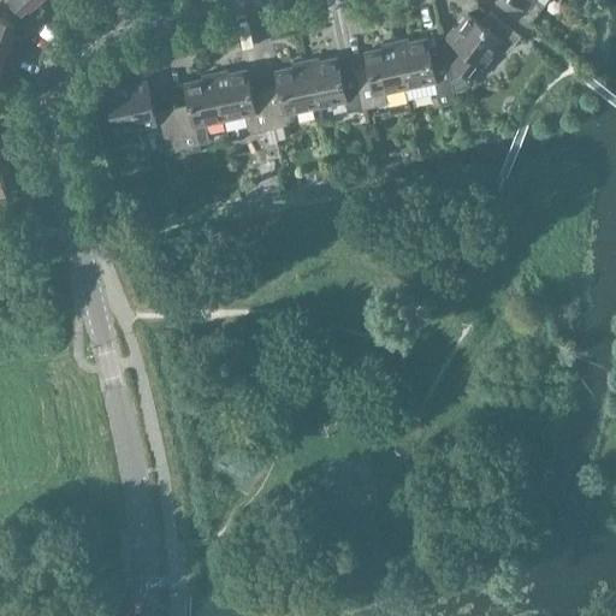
[(13,0),(22,10),(28,5),(30,7),(37,0),(13,0)]
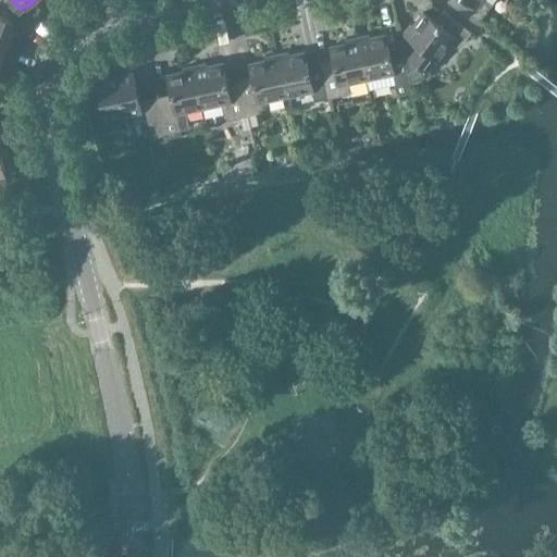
[(448,0),(448,1),(478,24),(486,12),(494,0),(448,0)]
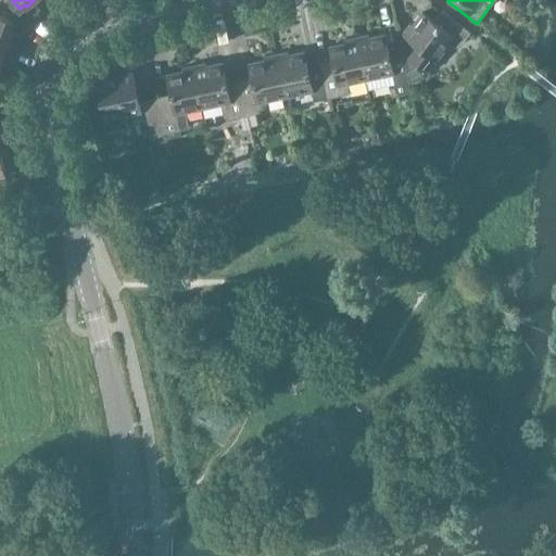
[(413,25),(411,24),(402,35),(404,36),(401,40),(403,54),(409,80),(418,79),(425,71),(428,73),(429,70),(428,68),(434,60),(436,61),(447,45),(451,47),(458,46),(460,42),(462,42),(470,32),(441,9),(433,20),(422,12),(413,25)]
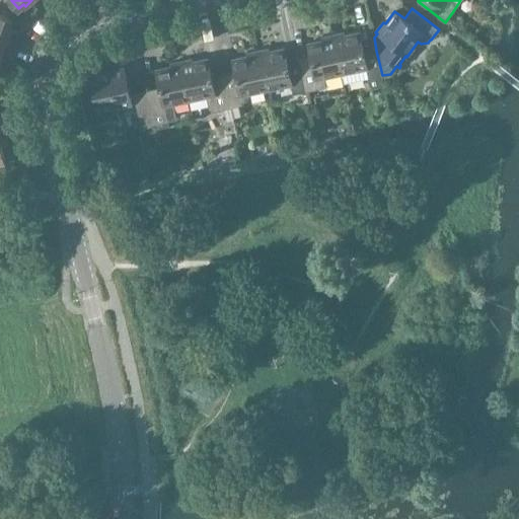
[(7,42),(13,24),(10,23),(13,17),(0,12),(0,39),(4,41),(7,42)]
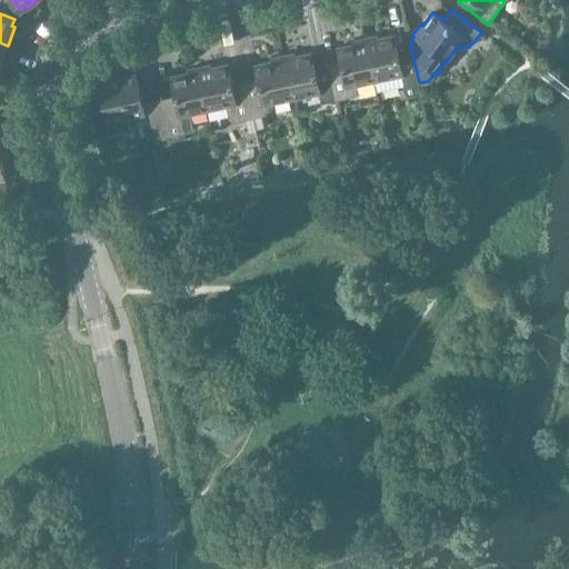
[(421,93),(419,82),(412,56),(399,59),(395,35),(378,38),(377,36),(366,38),(375,80),(377,91),(405,86),(407,97),(421,93)]
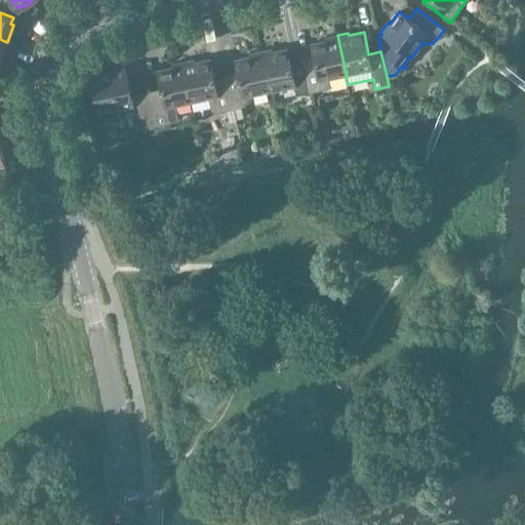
[(329,78),(346,74),(337,35),(327,37),(327,40),(312,43),(315,55),(303,57),(310,92),(331,88),(329,78)]
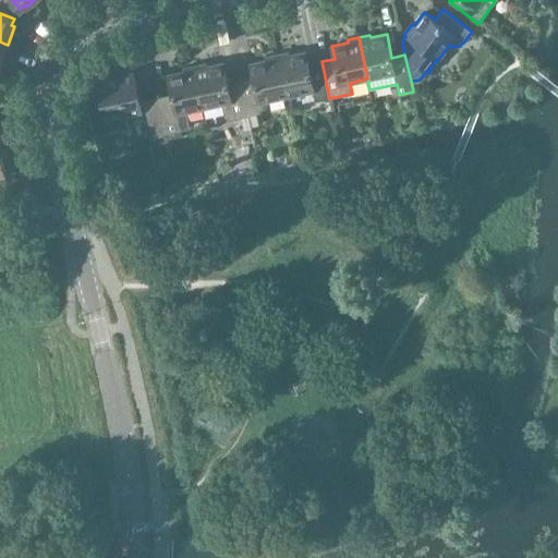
[(289,55),(289,52),(278,55),(287,96),(313,91),(315,101),(329,98),(322,61),(308,64),(306,51),(289,55)]
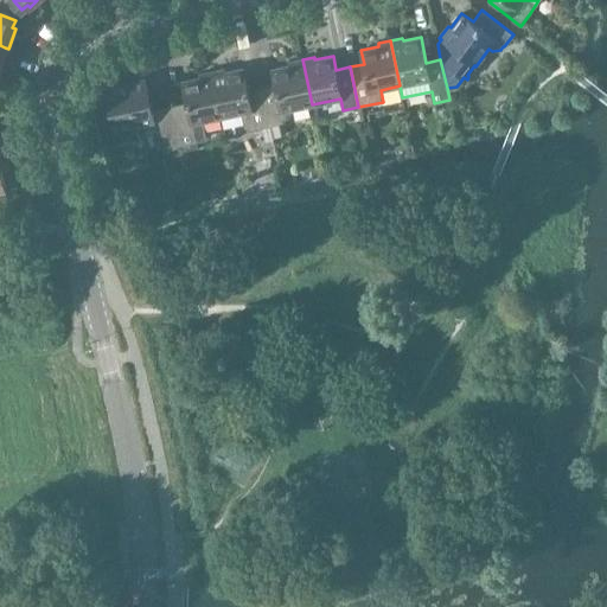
[(282,110),(312,104),(302,59),(289,62),(291,65),(273,69),(275,83),(262,85),(270,126),(279,123),(285,122),(282,110)]
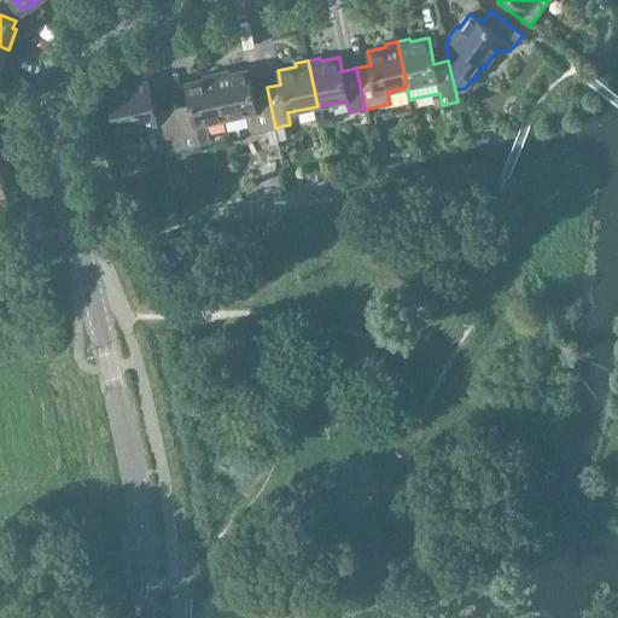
[(228,70),(216,73),(226,118),(246,115),(249,129),(254,133),(275,128),(267,87),(252,91),(248,69),(229,73),(228,70)]
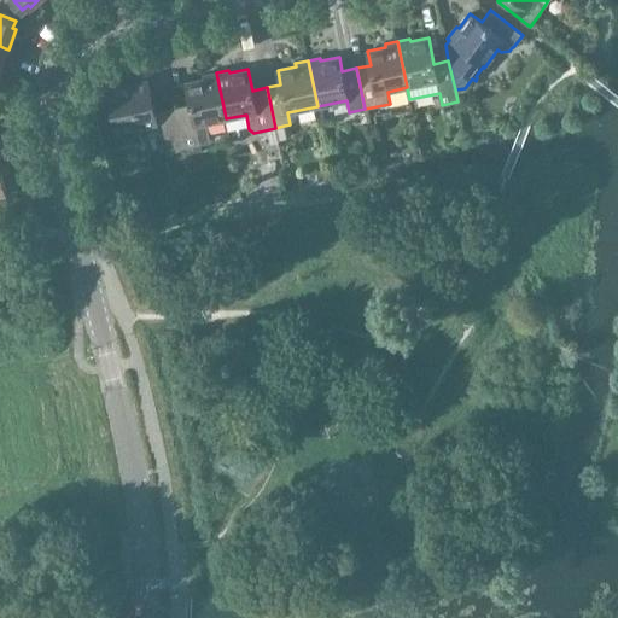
[(207,123),(226,118),(216,73),(204,75),(205,79),(186,82),(191,104),(176,106),(185,147),(210,141),(207,123)]
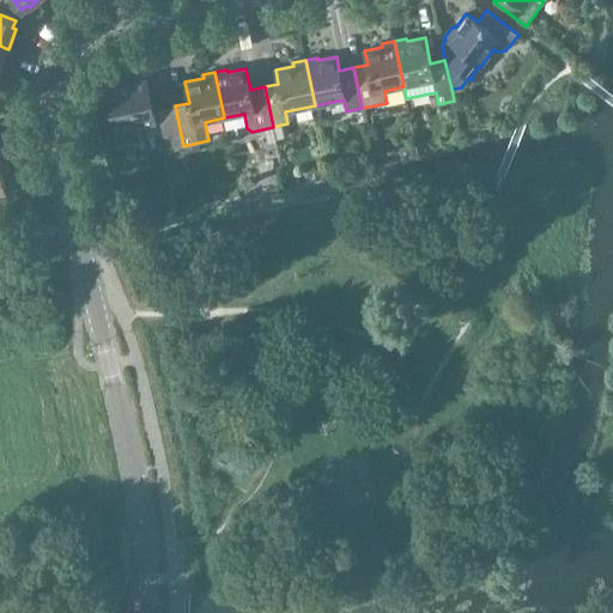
[(156,121),(147,79),(108,87),(110,101),(97,104),(107,145),(140,138),(138,125),(156,121)]
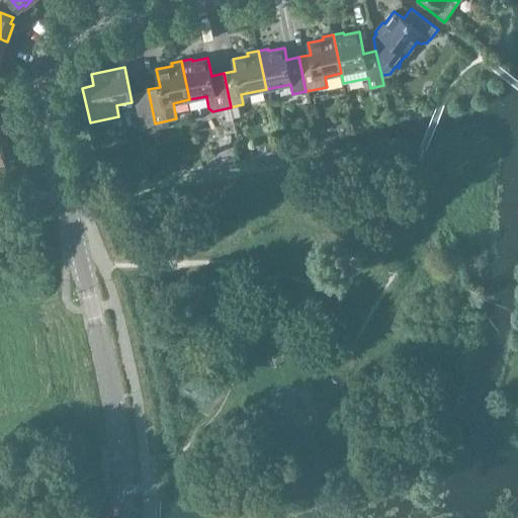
[(148,89),(135,92),(142,126),(155,123),(148,89)]
